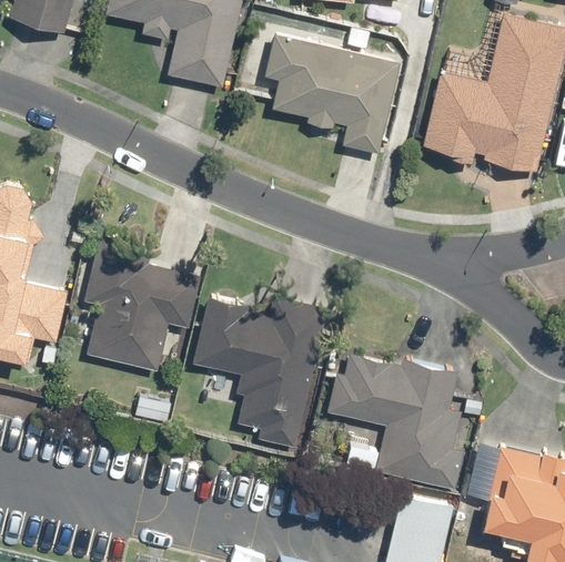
[(4,0),(14,2),(10,19),(66,34),(74,0),(4,0)]
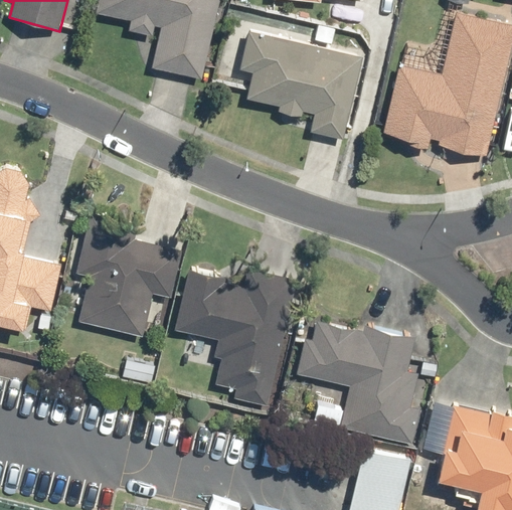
[(151,69),(202,80),(220,0),(98,0),(95,14),(130,22),(128,32),(158,38),(151,69)]
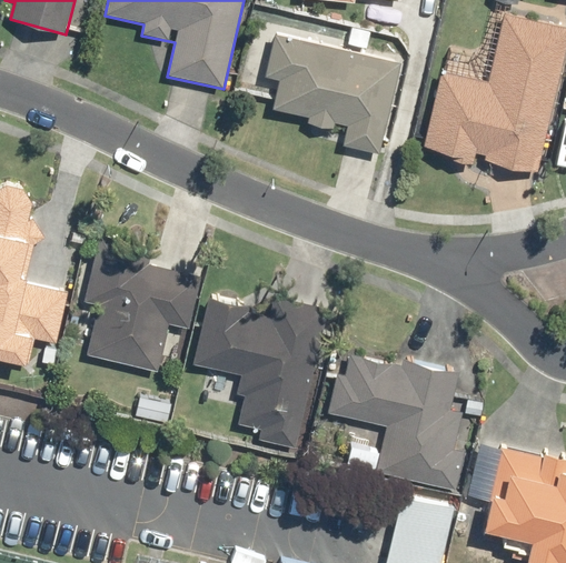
[(440,71),(423,148),(447,153),(446,160),(473,166),(475,160),(538,174),(565,51),(565,27),(504,13),(488,82),(440,71)]
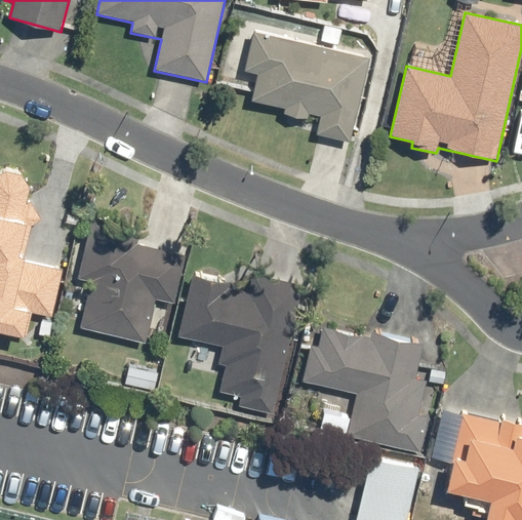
[(370,60),(252,32),(244,71),(257,74),(251,102),(285,109),(283,115),(309,121),(310,115),(320,118),(316,135),(351,144),(370,60)]
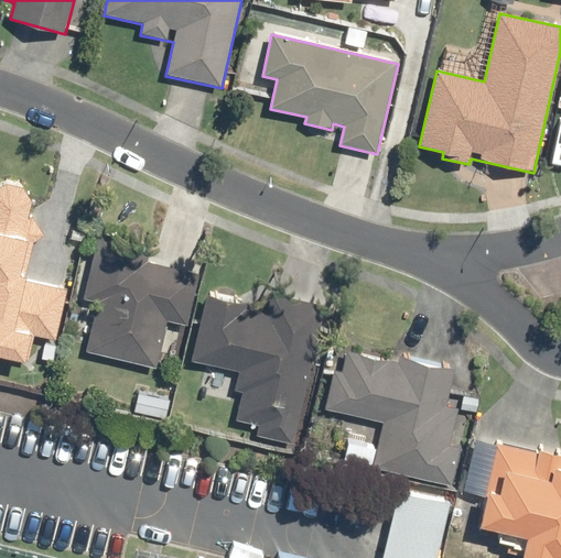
[(23,283),(31,245),(45,234),(29,214),(33,190),(0,183),(0,357),(30,363),(35,336),(57,340),(67,292),(23,283)]
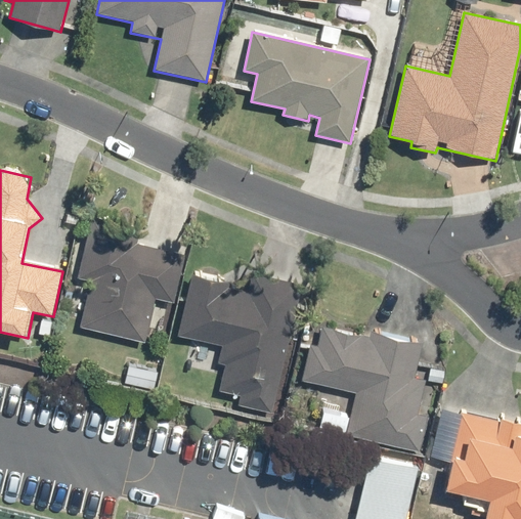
[(143,231),(90,219),(76,278),(91,283),(81,329),(146,344),(157,302),(174,306),(186,254),(140,244),(143,231)]
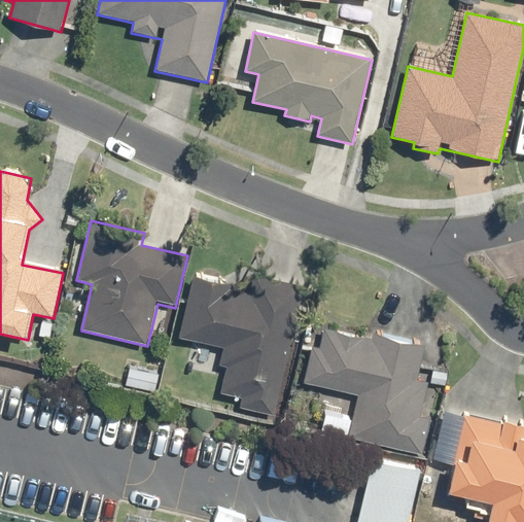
[(239,408),(276,416),(304,284),(254,274),(250,289),(191,276),(178,339),(222,348),(219,366),(226,367),(220,393),(241,397),(239,408)]
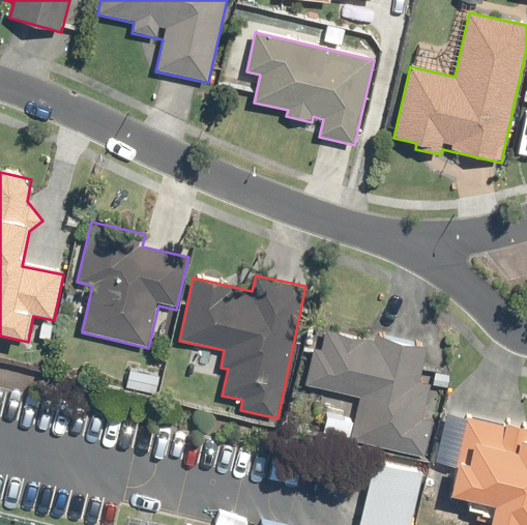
[(349,440),(426,458),(434,421),(422,418),(431,383),(420,381),(428,346),(373,332),(372,340),(324,328),(320,348),(312,346),(303,384),(359,397),(349,440)]
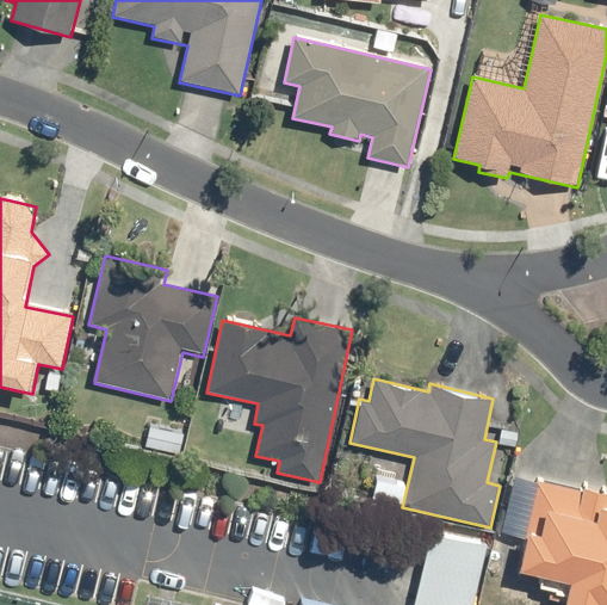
[(606,493),(513,473),(500,530),(522,536),(513,579),(550,587),(547,598),(576,604),(606,604),(606,493)]
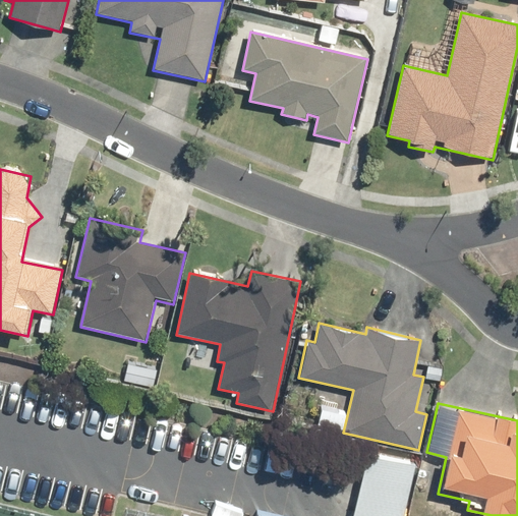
[(364,454),(349,515),(403,515),(416,466),(364,454)]
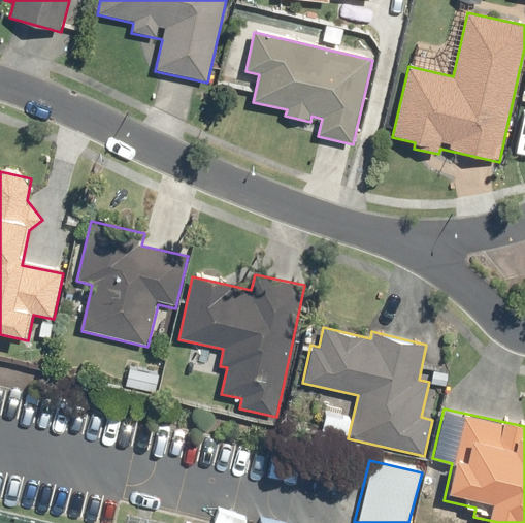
[(241,522),(186,511),(183,522),(241,522)]
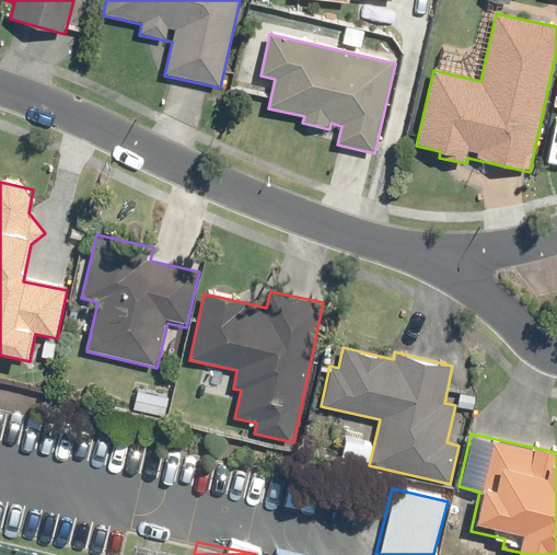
All buildings are outlined.
